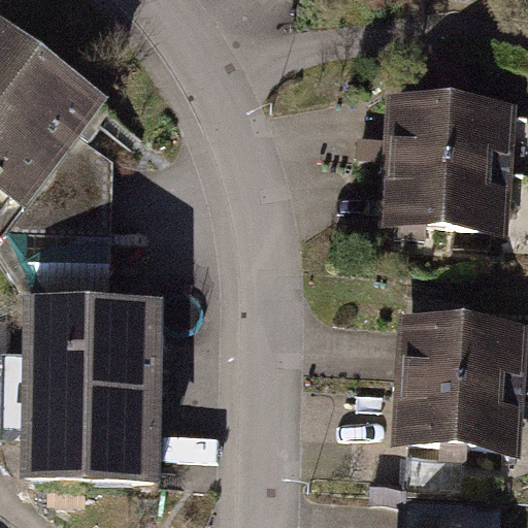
[(89,99),(0,31),(0,201),(61,122),(68,127),(89,99)]
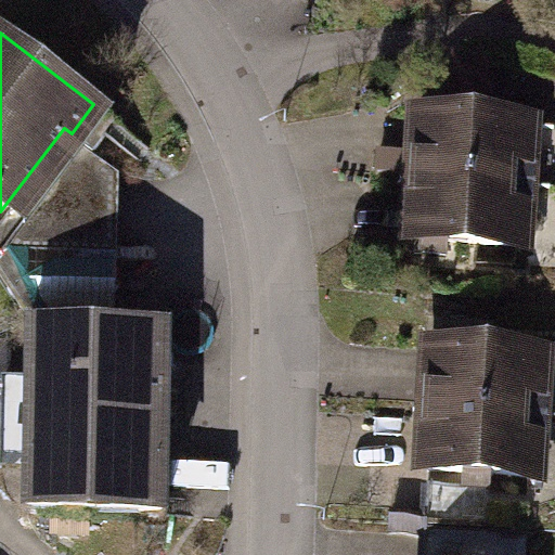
[(540,120),(408,111),(402,173),(536,183),(540,120)]
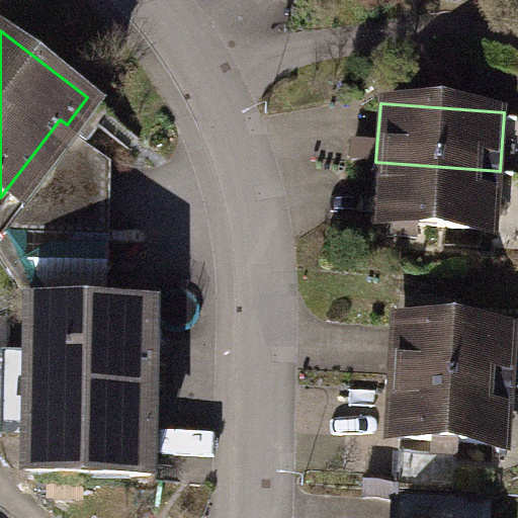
[(60,119),(0,197),(0,244),(24,286),(24,294),(104,298),(110,159),(67,124),(60,119)]
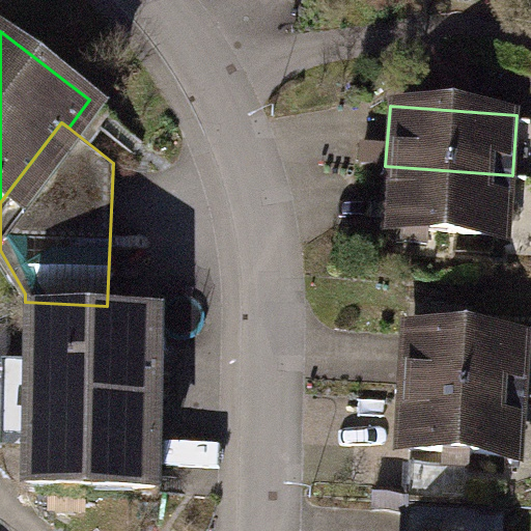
[(512,176),(385,167),(381,227),(508,236),(512,176)]
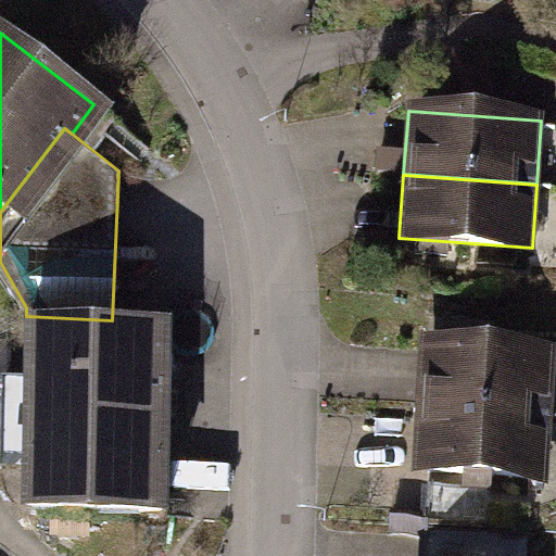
[(112,320),(26,316),(19,504),(151,509),(158,321),(112,320)]
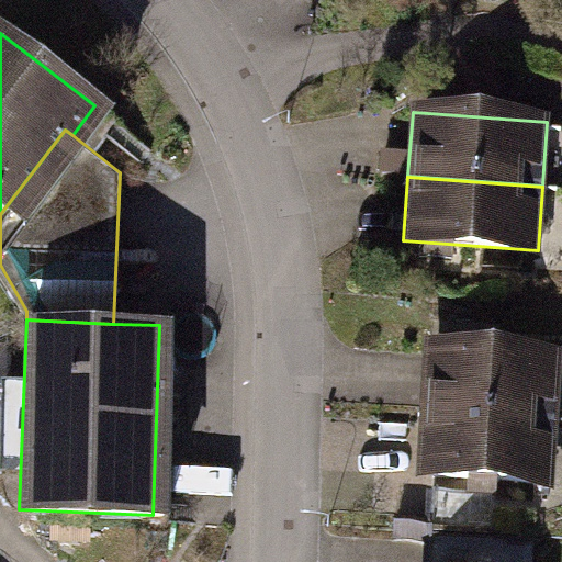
[(561,357),(426,347),(422,412),(557,422),(557,415),(561,415),(561,363),(560,363),(561,357)]
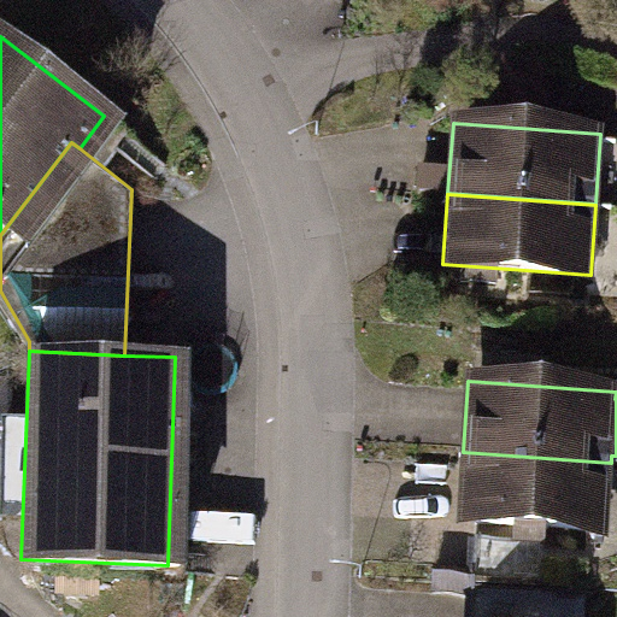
[(611,463),(463,452),(458,522),(606,533),(611,463)]
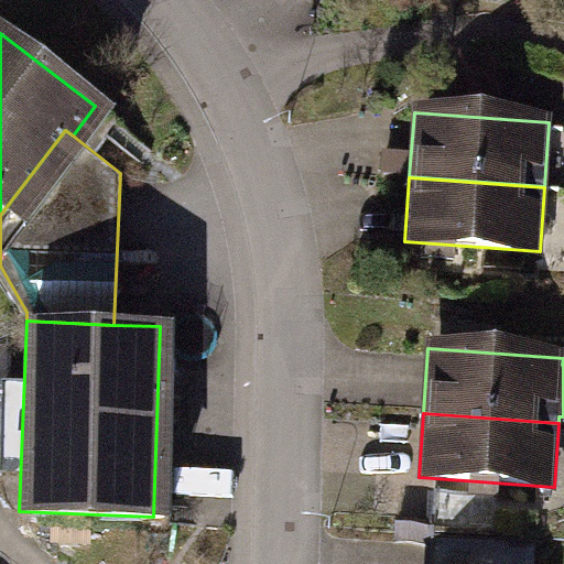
[(541,563),(545,503),(500,501),(501,494),(432,489),(430,519),(402,517),(401,535),(430,538),(427,563),(541,563)]
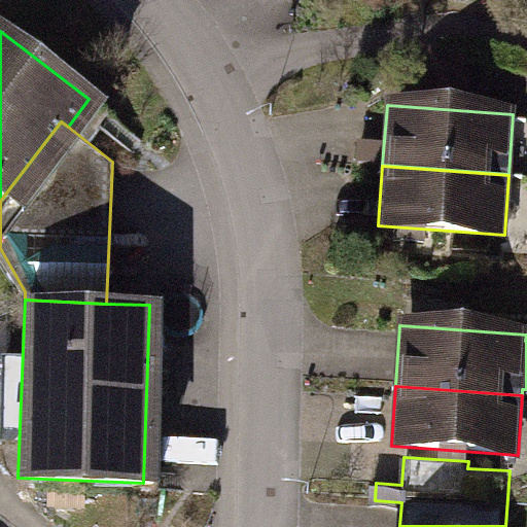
All buildings are outlined.
